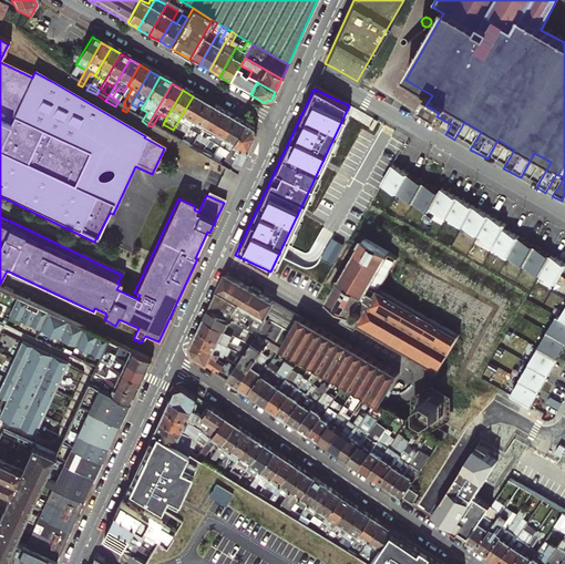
[(181,126),(186,130),(203,102),(193,96),(173,130),(168,137),(173,140),(181,126)]
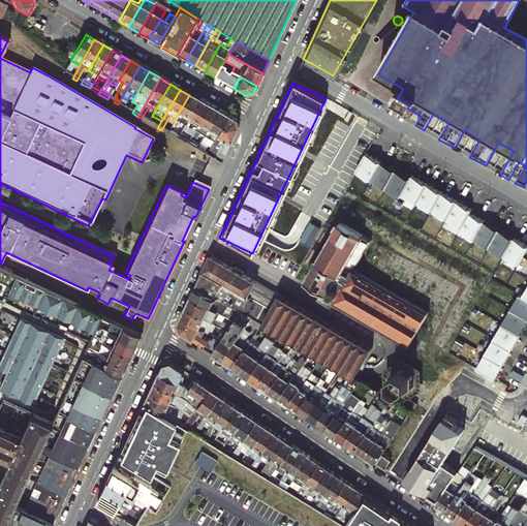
[(189,95),(174,121),(171,126),(180,131),(198,100),(189,95)]
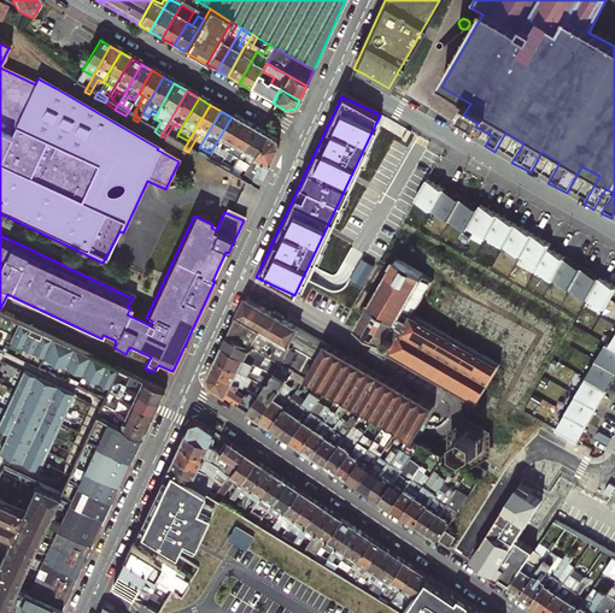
[(244,124),(232,117),(210,153),(222,160),(244,124)]
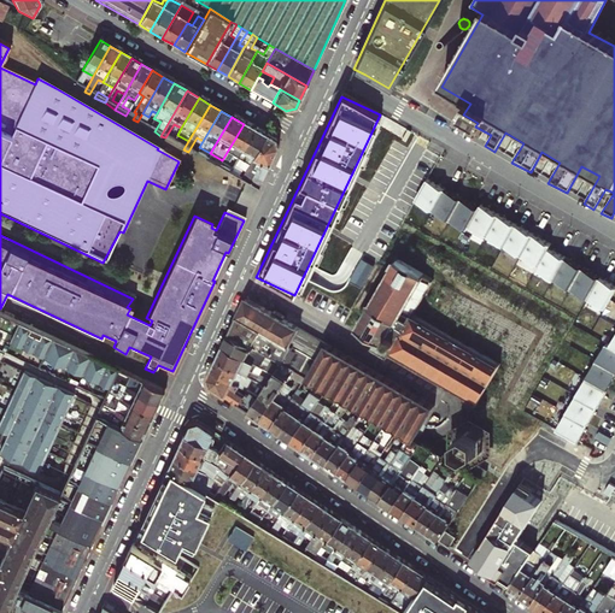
[(233,168),(255,130),(244,124),(222,160),(233,168)]
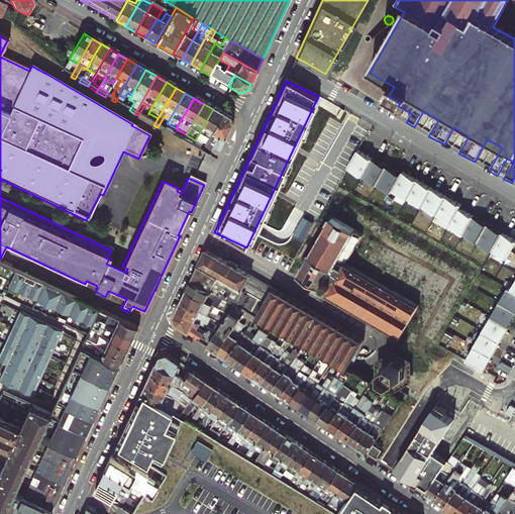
[(223,116),(213,109),(195,140),(198,142),(194,148),(202,152),(223,116)]
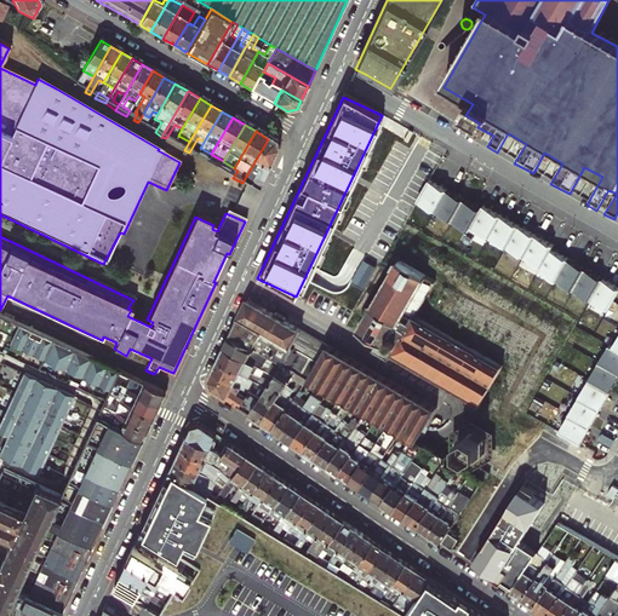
[(242,183),(258,193),(278,151),(274,142),(268,139),(242,183)]
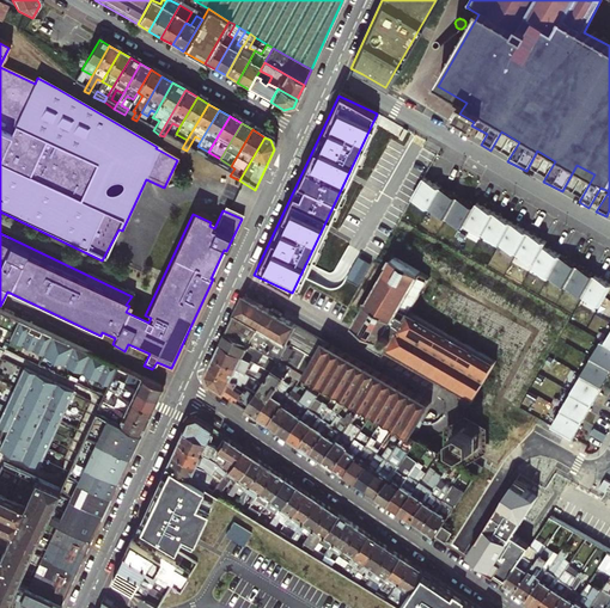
[(427,212),(439,190),(422,180),(410,202),(427,212)]
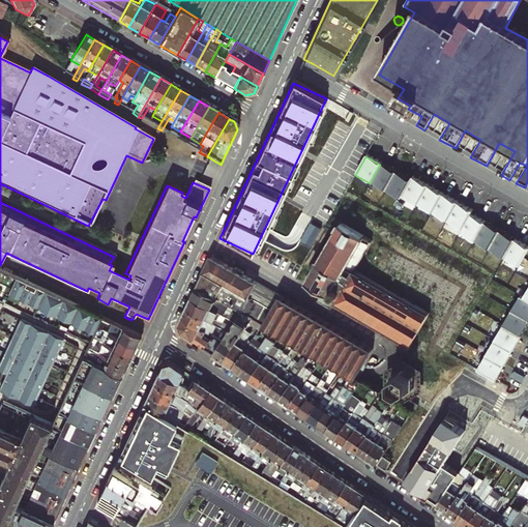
[(385,192),(396,174),(380,165),(370,183),(385,192)]
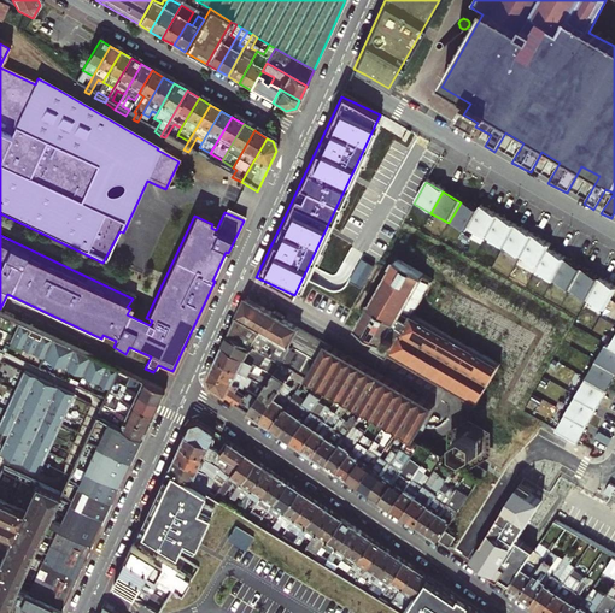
[(467,229),(478,211),(461,202),(449,223),(464,233),(467,229)]
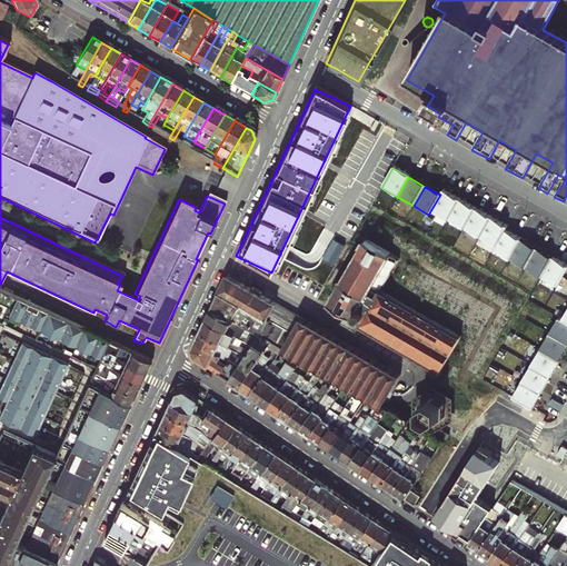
[(446,220),(458,200),(443,191),(440,195),(430,211),(446,220)]
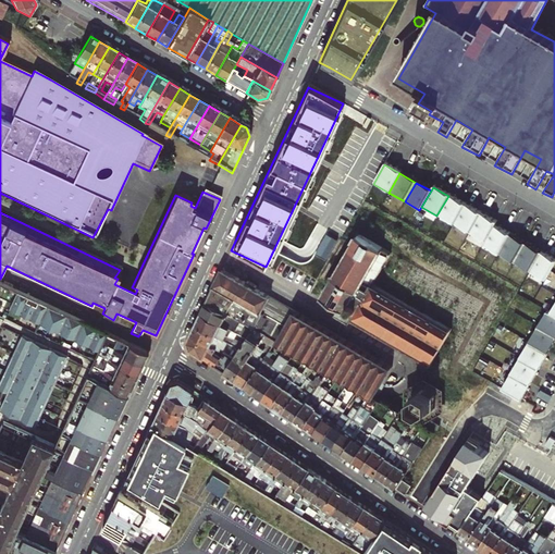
[(453,224),(464,205),(448,196),(436,216),(453,224)]
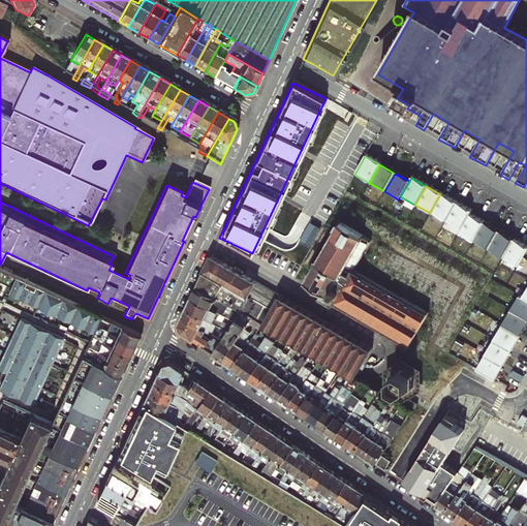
[(445,222),(456,203),(440,194),(430,213),(445,222)]
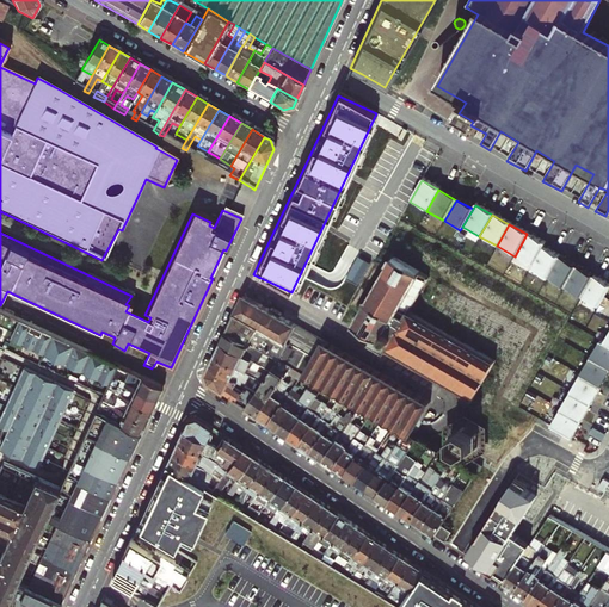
[(533,266),(542,248),(545,245),(527,234),(515,256),(533,266)]
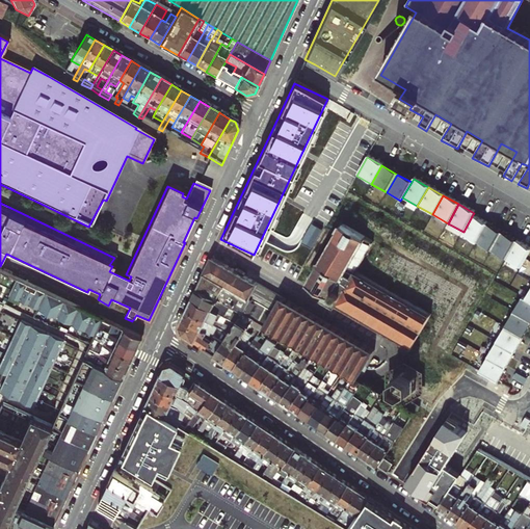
[(475,243),(485,225),(472,216),(464,232),(461,235),(475,243)]
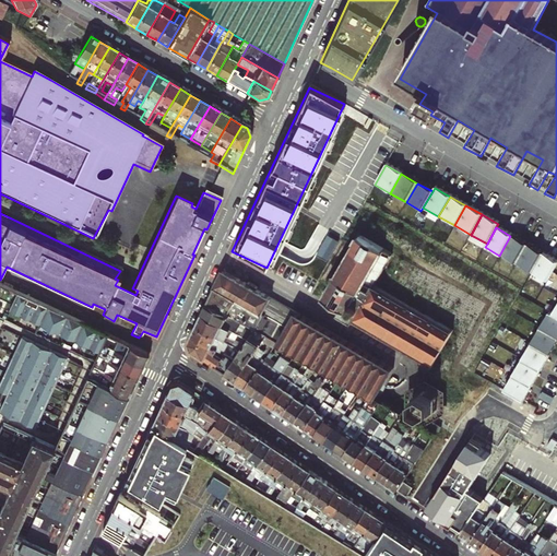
[(516,264),(526,245),(510,236),(499,256),(516,264)]
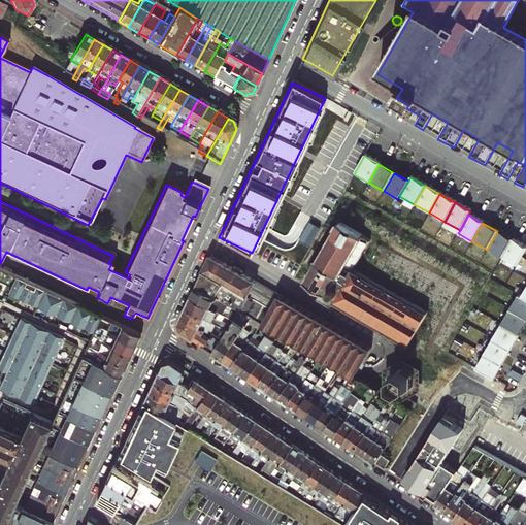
[(339,293),(352,271),(367,244),(337,228),(335,233),(323,252),(305,284),(321,293),(321,294),(327,297),(332,289),(339,293)]
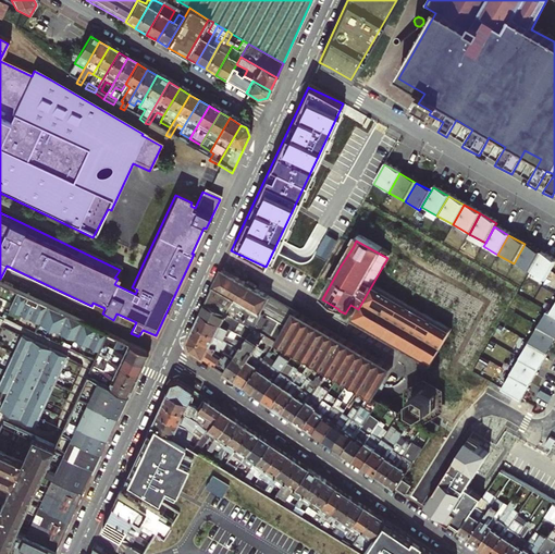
[(514,263),(529,272),(540,253),(525,244),(514,263)]
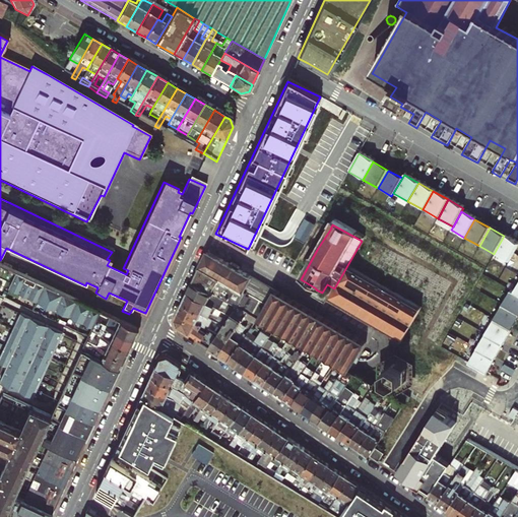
[(517,245),(517,244),(504,236),(494,254),(509,262),(517,245)]
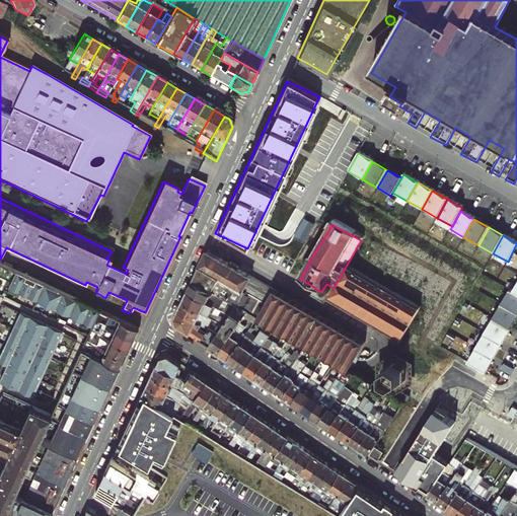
[(206,253),(193,284),(231,305),(235,308),(245,314),(254,319),(255,319),(266,305),(273,292),(237,271),(237,270),(229,265),(228,267),(206,253)]
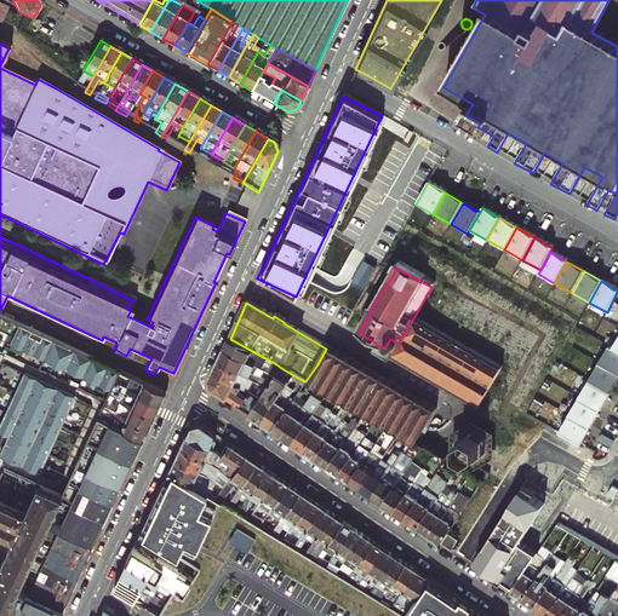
[(392,356),(479,407),(499,368),(413,318),(399,344),(393,355),(388,352),(384,360),(388,362),(392,356)]
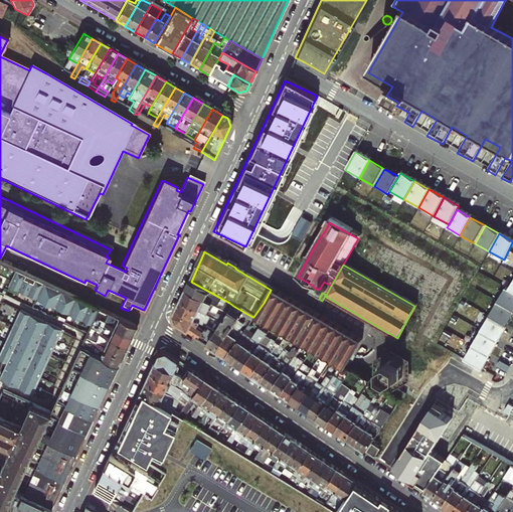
[(35,301),(42,285),(32,280),(15,272),(7,288),(35,301)]
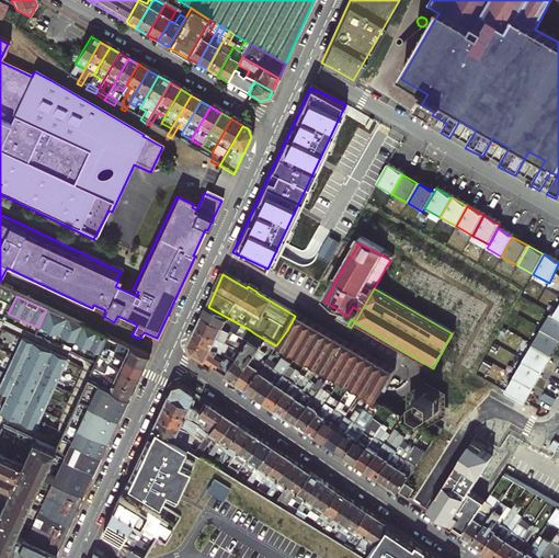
[(208,307),(203,318),(231,334),(235,330),(246,337),(250,330),(208,307)]
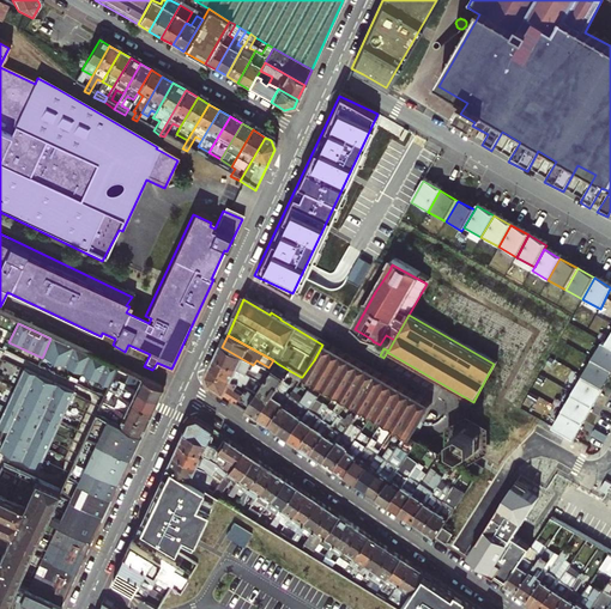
[(368,348),(380,355),(383,348),(388,351),(394,340),(386,335),(380,345),(373,341),(368,348)]
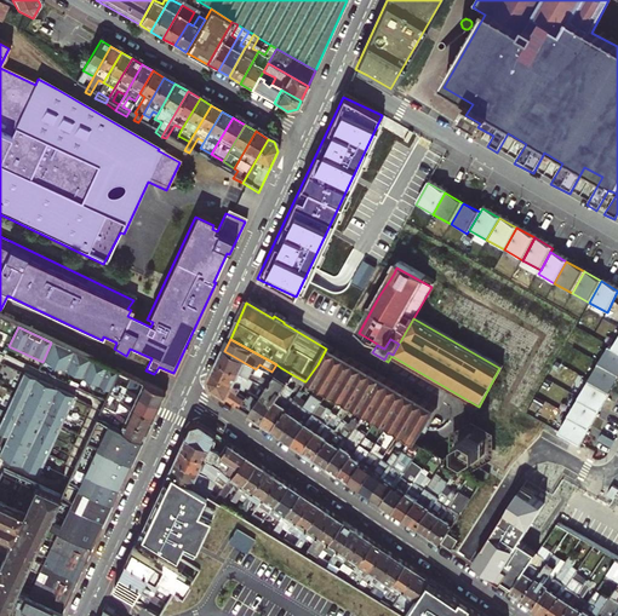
[(81,381),(91,361),(80,356),(51,343),(43,362),(81,381)]
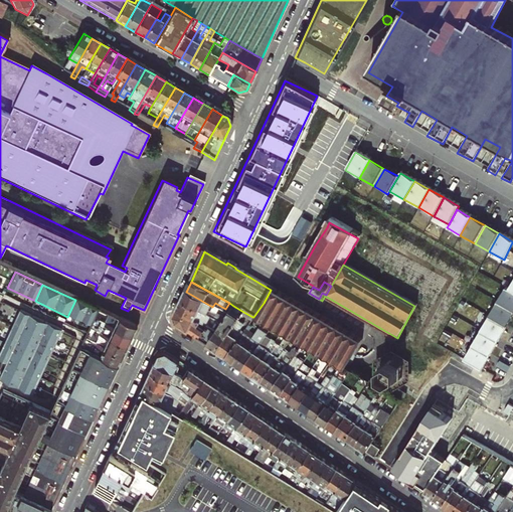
[(262,322),(298,342),(301,344),(345,369),(360,342),(271,290),(264,303),(253,317),(262,322)]
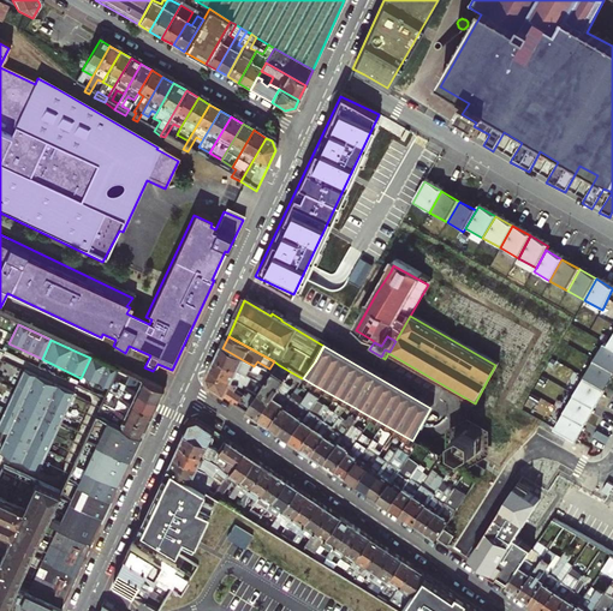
[(612,352),(605,348),(602,346),(593,361),(612,372),(612,352)]
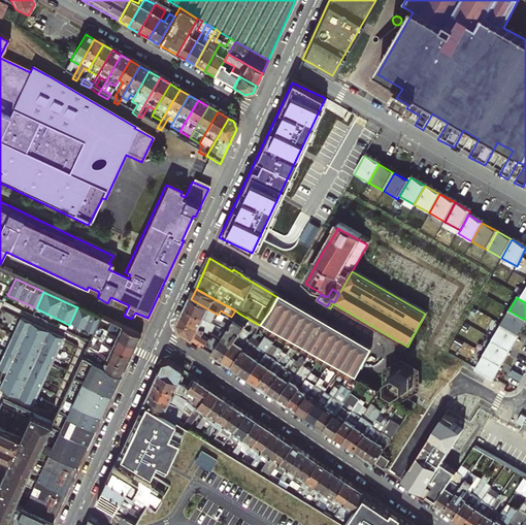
[(186,310),(215,326),(218,321),(216,320),(218,315),(191,299),(186,310)]
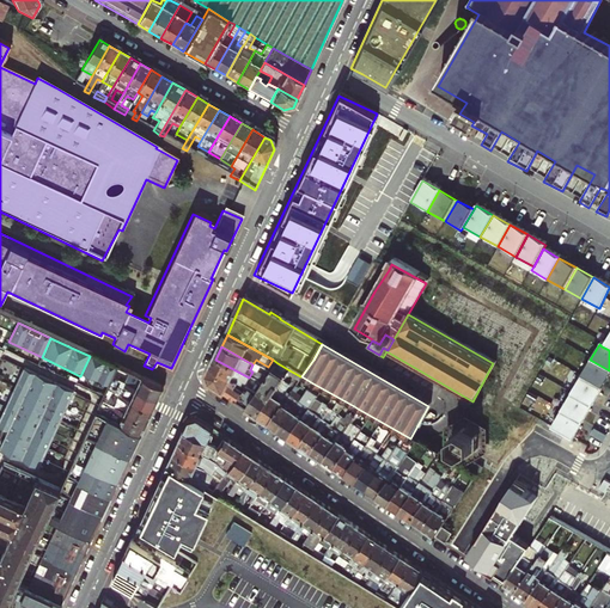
[(114,374),(116,369),(90,356),(80,376),(107,390),(110,381),(114,374)]
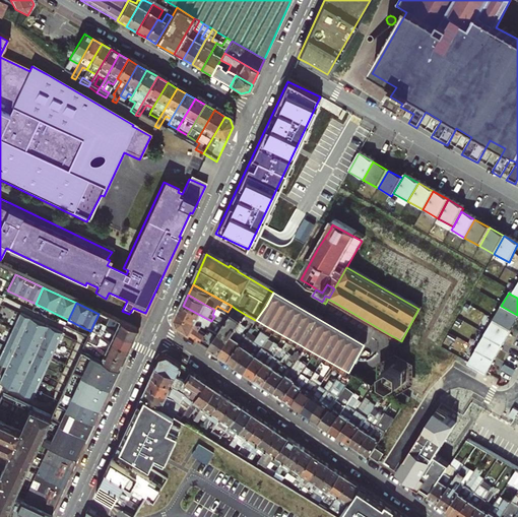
[(178,315),(199,327),(208,332),(213,323),(211,321),(183,306),(178,315)]
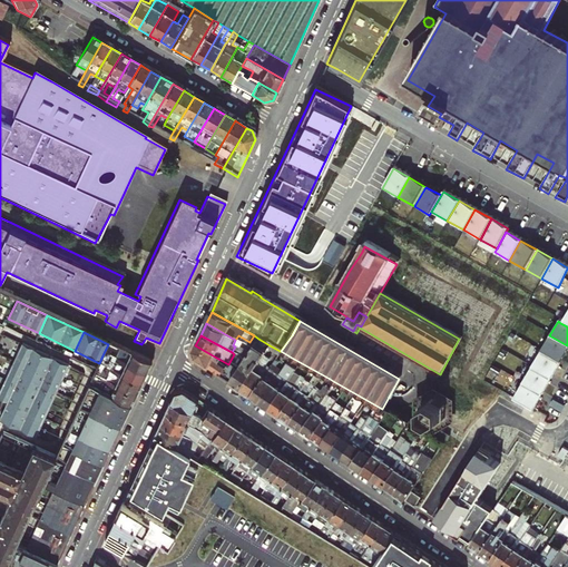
[(567,346),(567,345),(549,335),(541,351),(560,361),(567,346)]
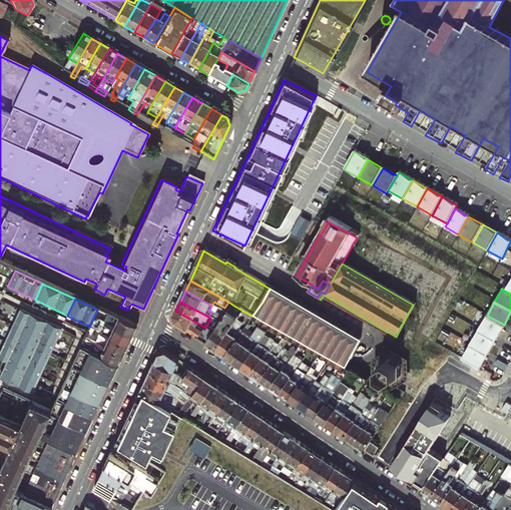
[(214,333),(206,346),(215,353),(236,320),(239,315),(242,311),(232,305),(229,310),(226,315),(220,324),(214,333)]
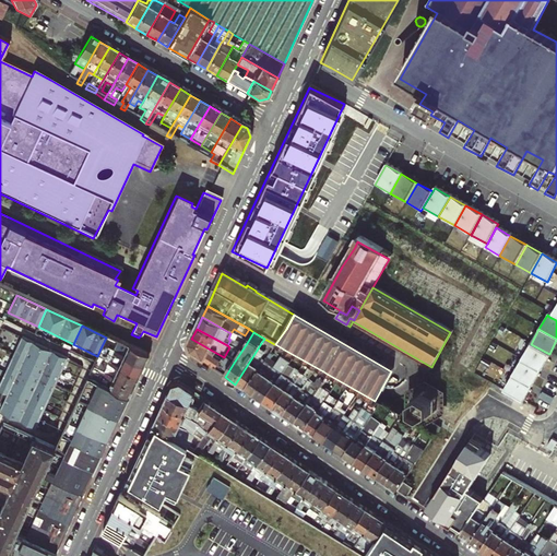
[(192,355),(225,377),(234,363),(224,357),(221,363),(211,357),(214,352),(191,339),(188,346),(192,355)]
